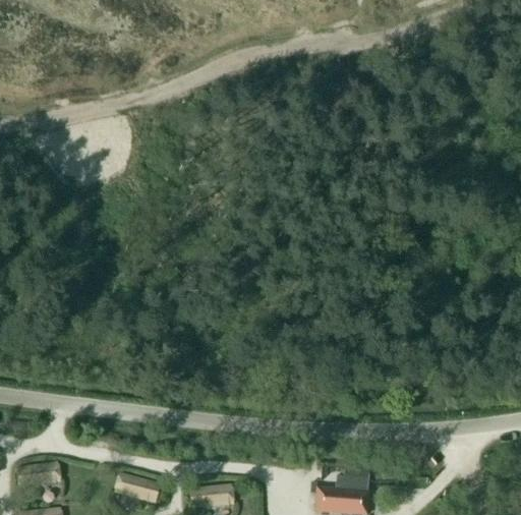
[(59,481),(57,461),(15,466),(18,487),(59,481)]
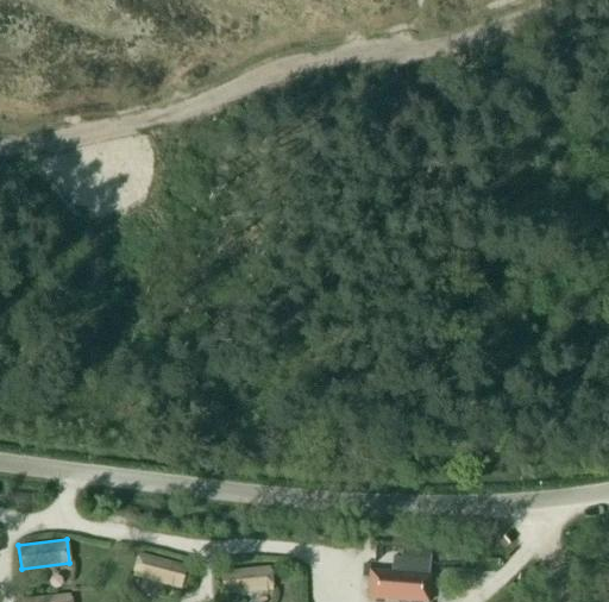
[(188,564),(139,552),(133,575),(182,588),(188,564)]
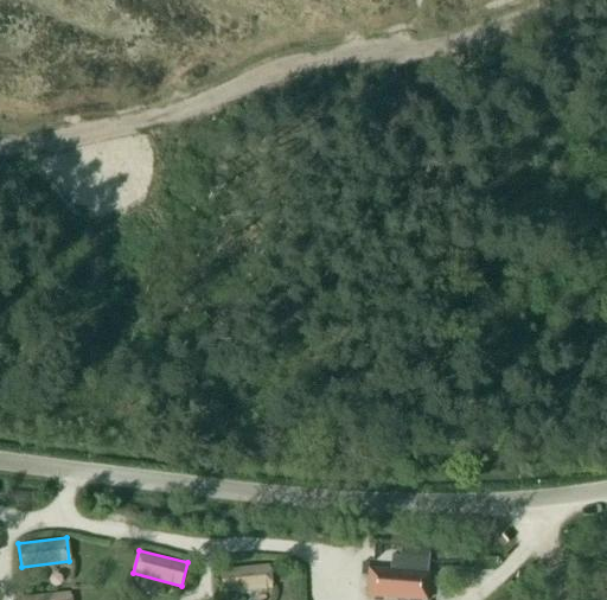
[(273,589),(272,563),(222,566),(224,592),(273,589)]
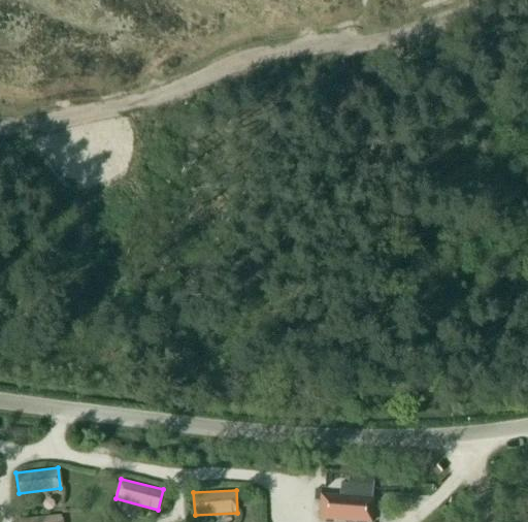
[(372,495),(320,491),(318,515),(370,519),(372,495)]
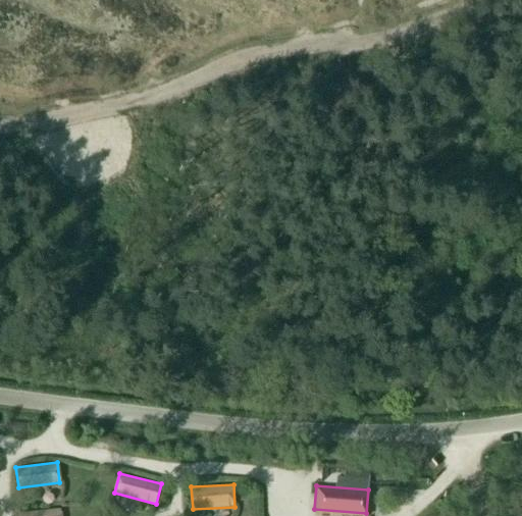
[(61,515),(61,506),(19,510),(19,515),(61,515)]
